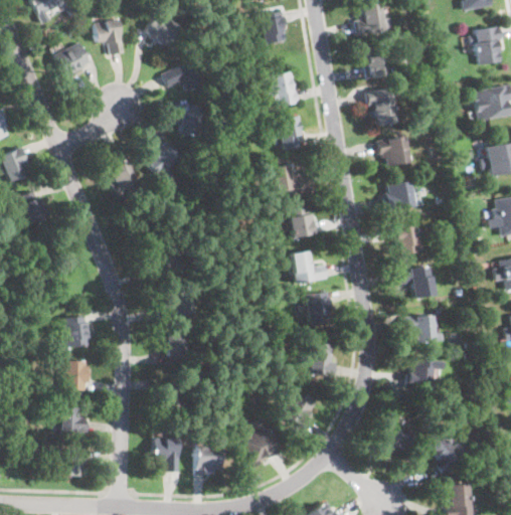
[(65,0),(67,3),(40,17),(31,0),(65,0)]
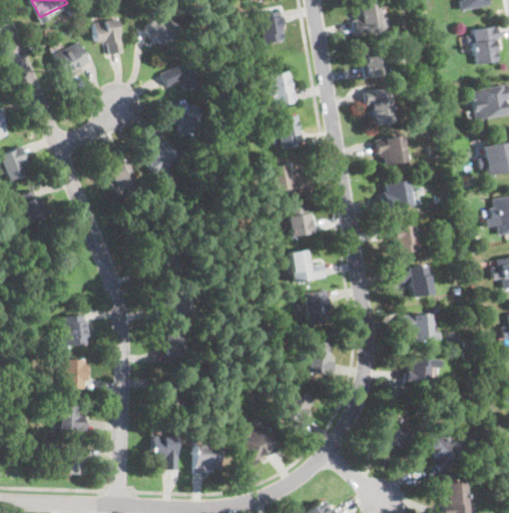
[(381,0),(382,10),(383,18),(392,17),(394,26),(385,28),(385,30),(357,35),(357,34),(355,20),(364,19),(362,3),(381,0)]
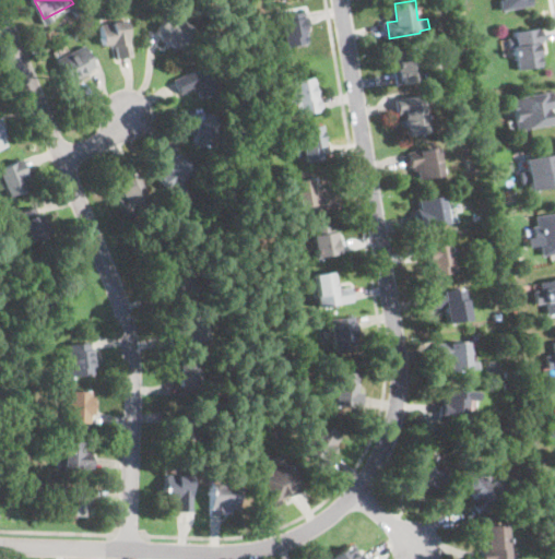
[(535,0),(536,6),(505,10),(503,0),(535,0)]
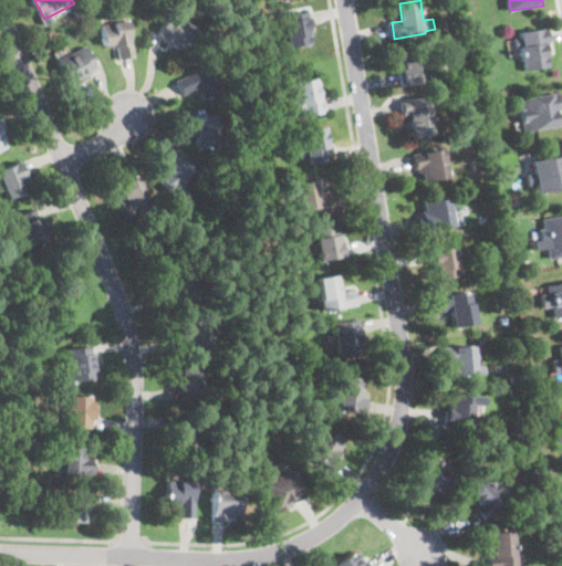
[(83,18),(82,18),(77,11),(84,7),(89,13),(83,18)]
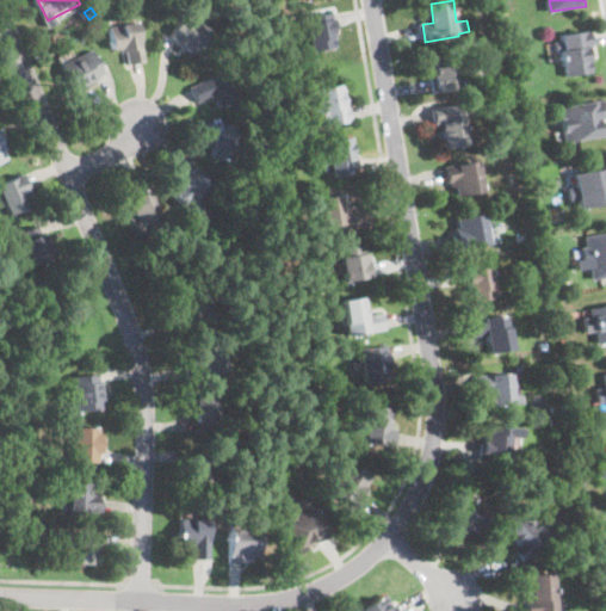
[(206,50),(206,51),(204,55),(197,51),(196,54),(179,44),(180,42),(174,38),(187,13),(218,30),(206,50)]
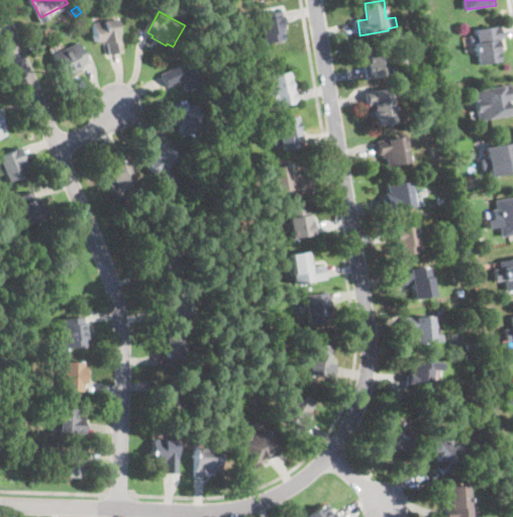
[(285,24),(285,27),(286,27),(287,33),(286,33),(287,39),(266,43),(262,18),(261,15),(285,11),(287,24),(285,24)]
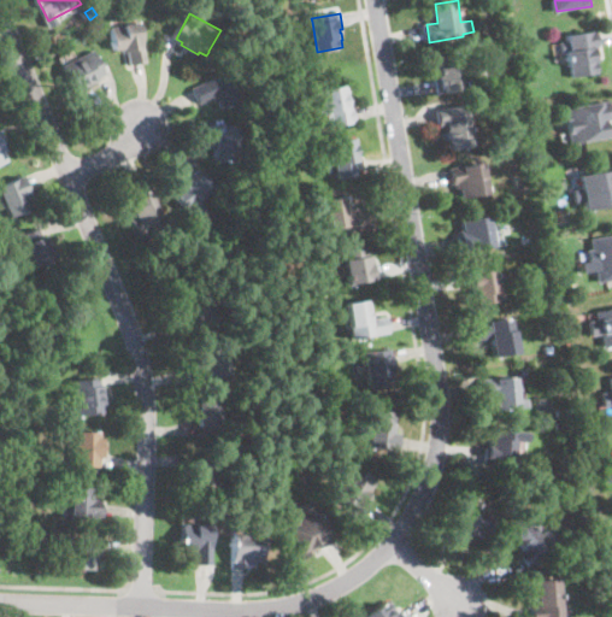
[(148,45),(148,50),(149,63),(131,65),(130,51),(125,52),(125,50),(116,51),(113,30),(113,27),(145,23),(148,45)]
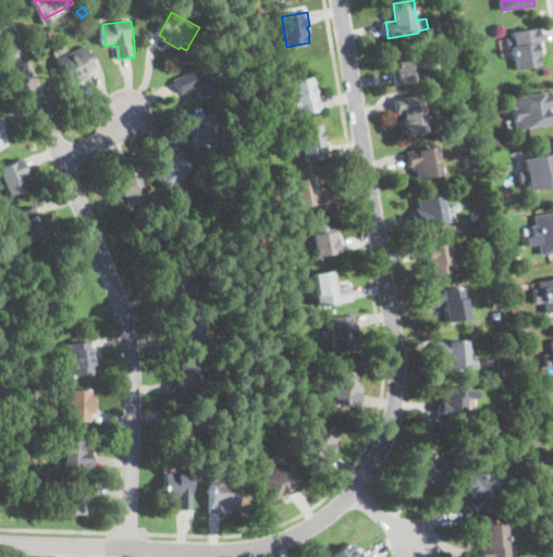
[(538,42),(540,51),(542,66),(519,70),(518,59),(516,59),(514,50),(510,51),(507,38),(514,37),(514,33),(542,28),(544,41),(538,42)]
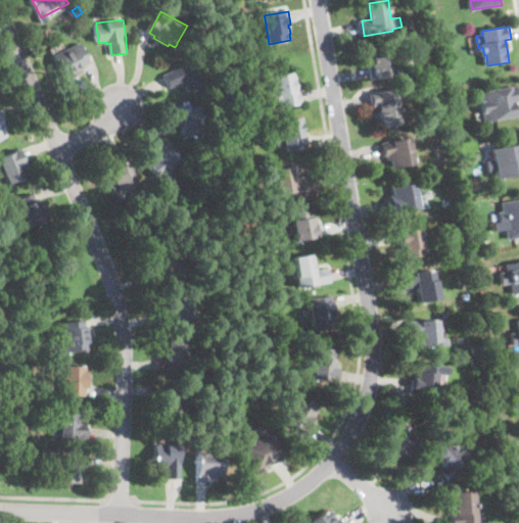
[(455,41),(449,42),(446,31),(454,30),(455,41)]
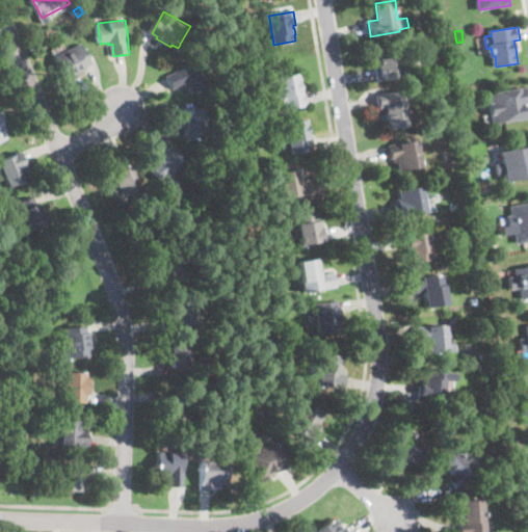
[(88,71),(86,72),(75,77),(74,74),(67,77),(64,72),(56,76),(49,60),(76,48),(83,44),(94,64),(88,68),(89,71),(88,71)]
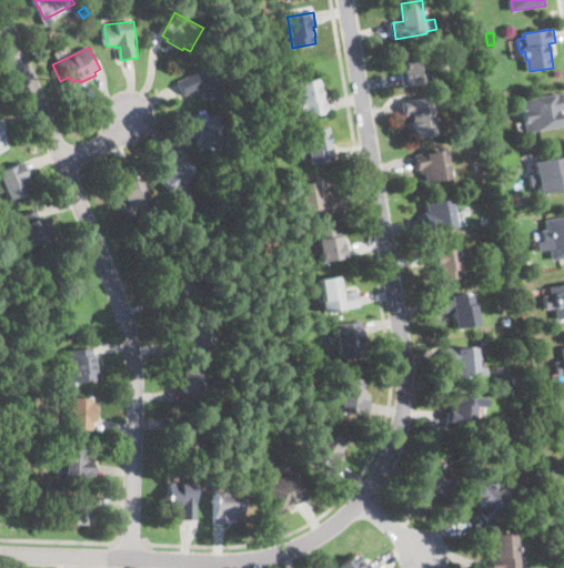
[(432,81),(405,85),(404,78),(410,78),(405,54),(423,52),(429,51),(430,58),(429,59),(432,81)]
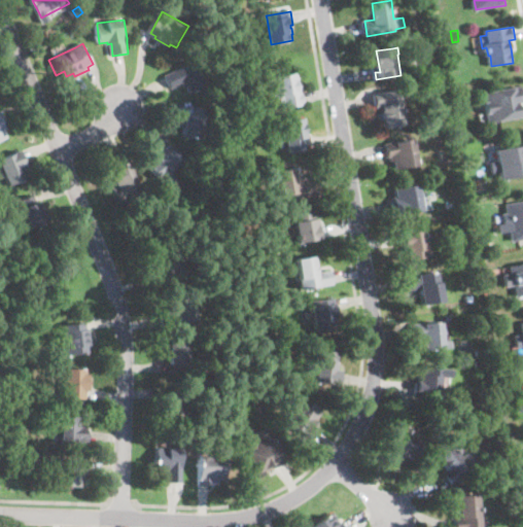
[(209,83),(209,84),(190,93),(188,88),(186,88),(184,84),(172,90),(166,76),(199,61),(209,83)]
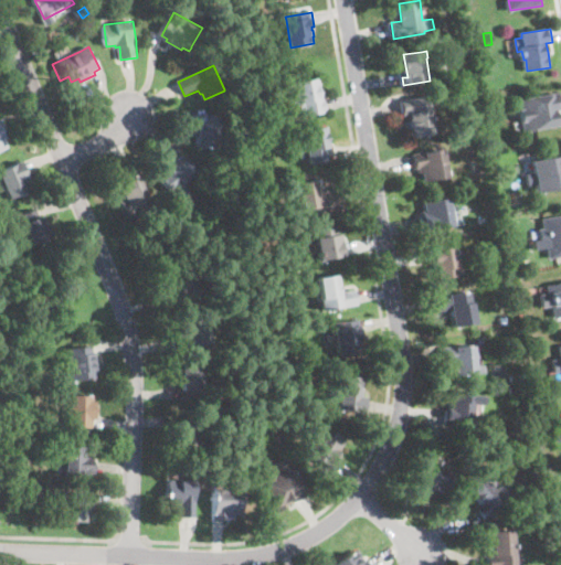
[(321,95),(321,99),(326,98),(328,112),(306,116),(305,110),(303,110),(302,104),(293,105),(288,84),(321,78),(324,93),(320,93),(321,95)]
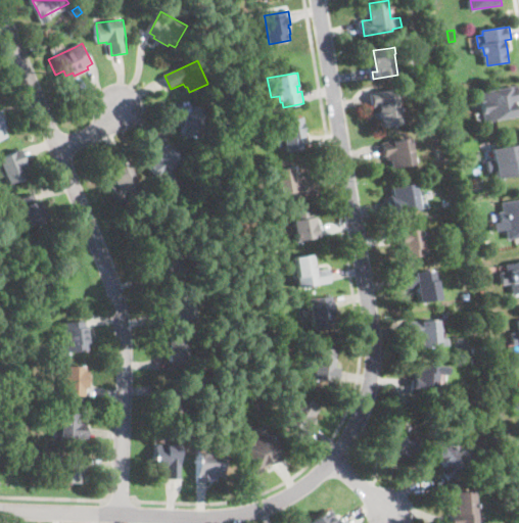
[(518,116),(485,121),(481,91),(518,86),(518,101),(518,106),(516,106),(518,116)]
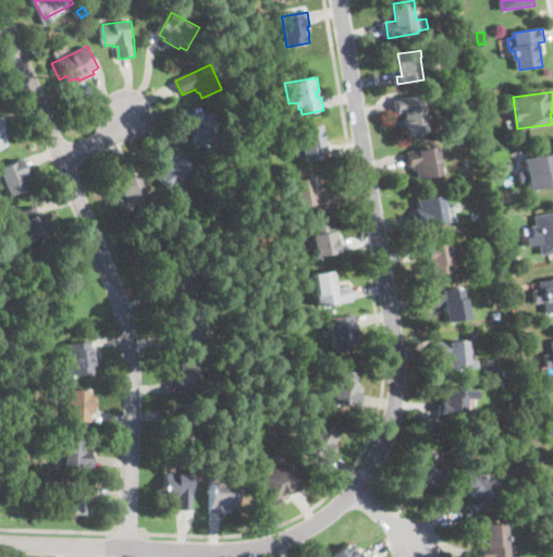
[(425,96),(428,119),(430,132),(409,135),(408,128),(407,128),(406,119),(407,118),(406,114),(400,115),(400,111),(397,99),(425,95),(425,96)]
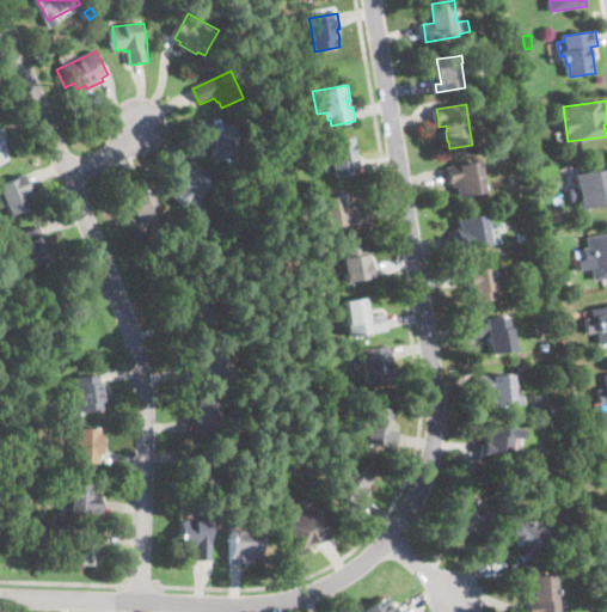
[(235,155),(234,163),(213,158),(221,123),(243,128),(235,155)]
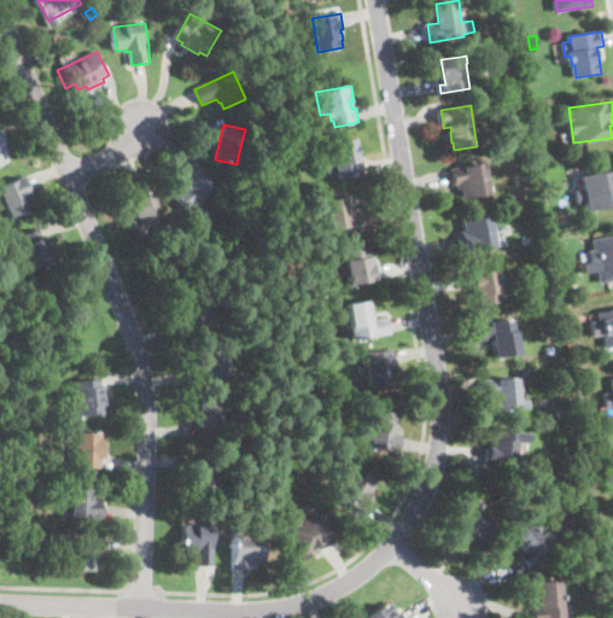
[(7,153),(9,156),(11,162),(0,165),(0,130),(5,129),(11,145),(9,146),(11,151),(7,153)]
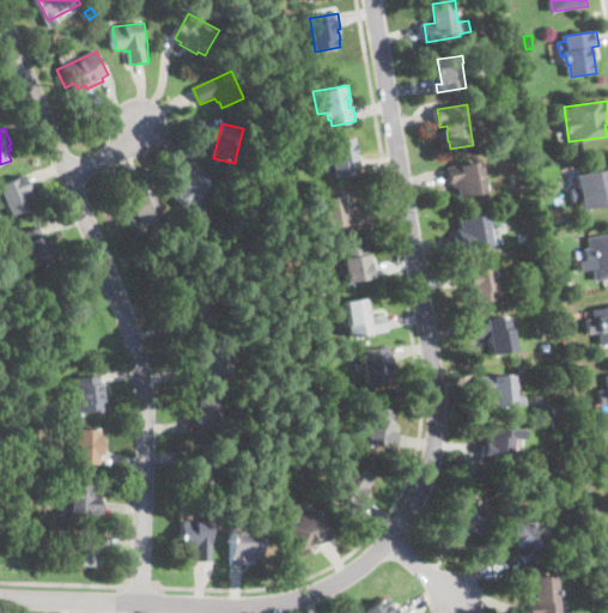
[(356,162),(357,169),(358,176),(339,178),(336,163),(330,164),(328,149),(333,147),(332,141),(358,137),(363,161),(356,162)]
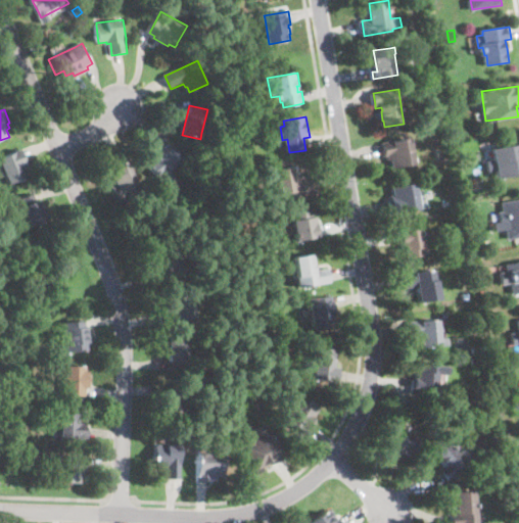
[(414,144),(414,145),(417,144),(418,149),(417,150),(418,157),(416,157),(417,164),(393,168),(392,160),(389,160),(389,156),(386,156),(384,142),(413,139),(414,144)]
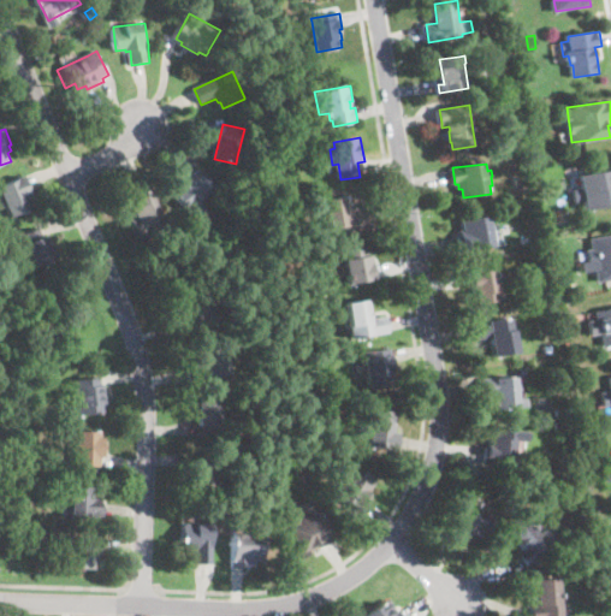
[(203,172),(215,187),(218,189),(202,202),(207,209),(195,219),(171,189),(193,171),(195,175),(201,169),(203,172)]
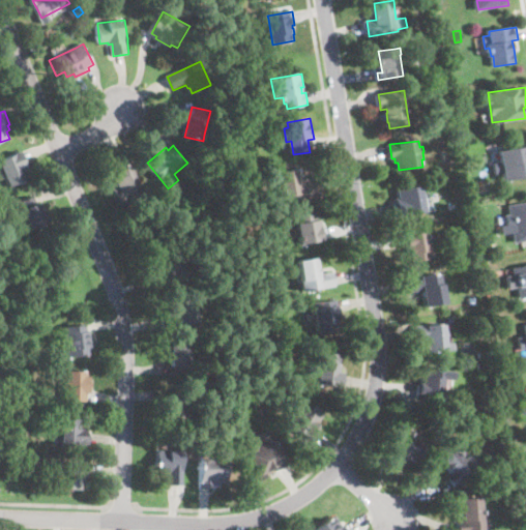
[(525,178),(506,181),(501,150),(525,146),(525,178)]
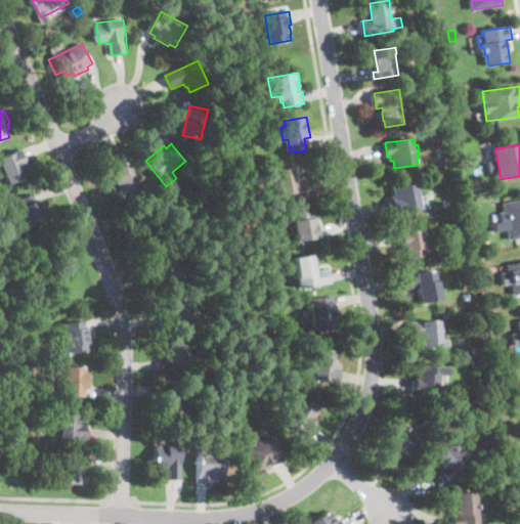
[(18,181),(10,185),(0,160),(23,150),(33,175),(18,181)]
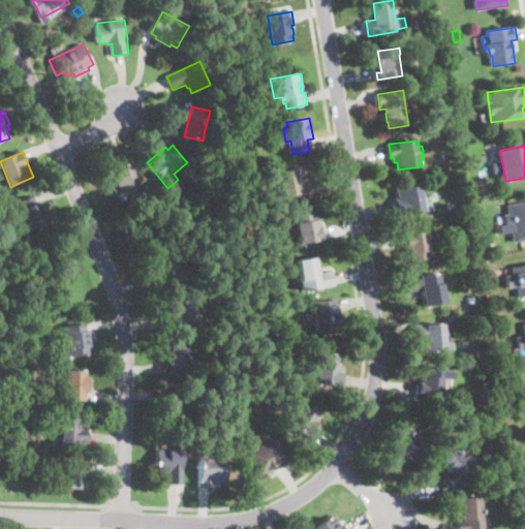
[(121,207),(120,207),(113,189),(118,187),(115,179),(120,177),(118,170),(131,164),(144,196),(130,203),(130,204),(121,207)]
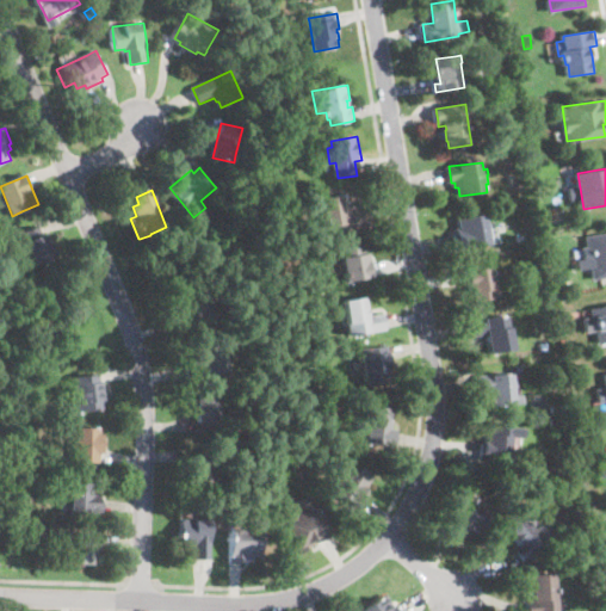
[(348,197),(350,202),(353,202),(353,207),(368,204),(370,221),(331,228),(326,198),(348,195),(348,197)]
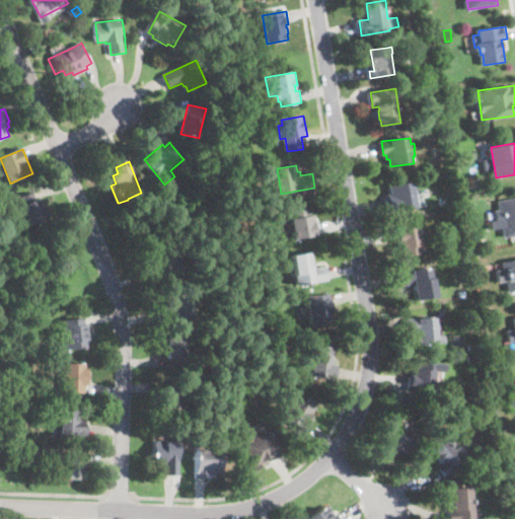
[(392,214),(390,214),(388,201),(390,201),(389,195),(392,195),(391,186),(414,181),(419,209),(392,214)]
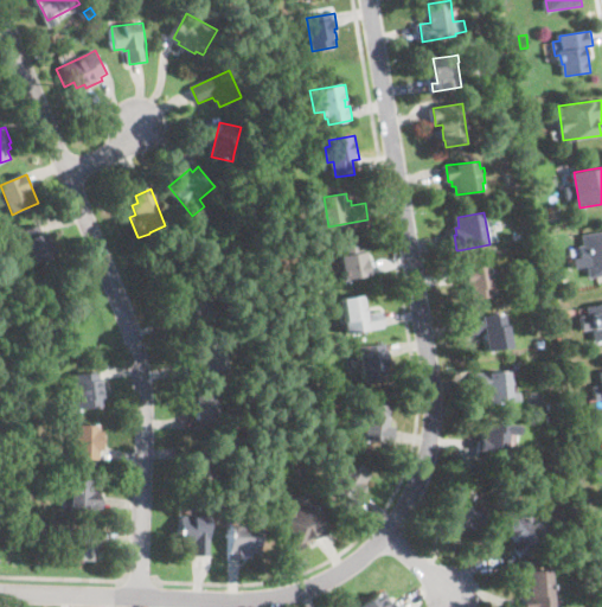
[(40,261),(31,264),(27,256),(32,254),(23,230),(45,221),(58,254),(40,261)]
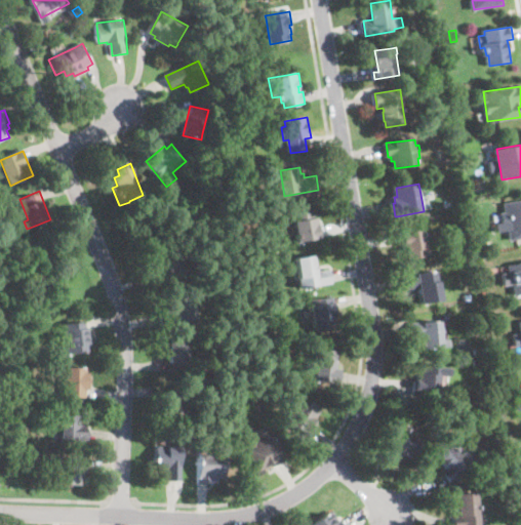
[(520,239),(512,240),(509,224),(504,224),(502,213),(507,212),(505,203),(520,200),(520,239)]
